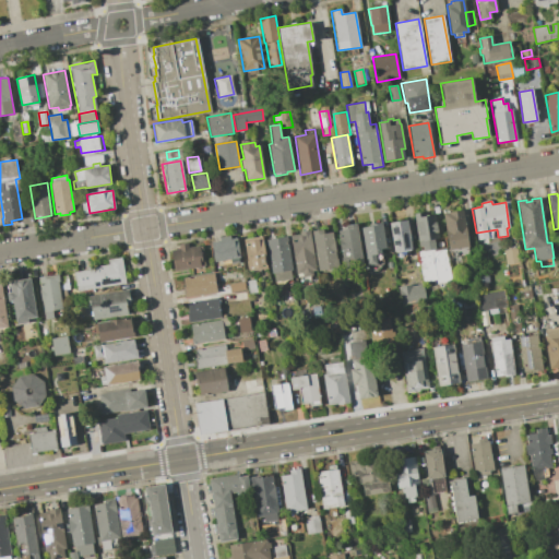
[(442,213),(463,210),(468,247),(449,250),(442,213)]
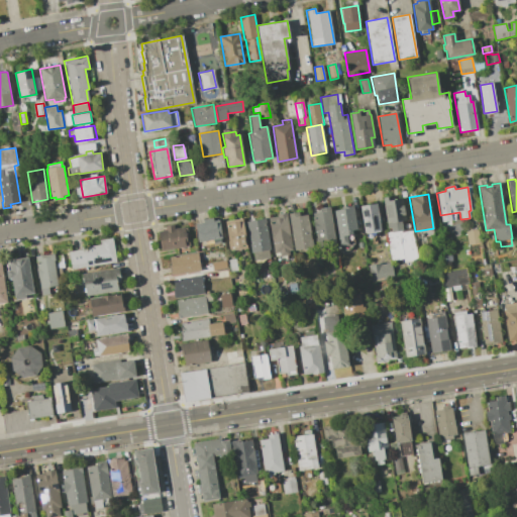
[(383,198),(394,196),(395,199),(402,198),(406,220),(401,221),(402,231),(388,233),(383,198)]
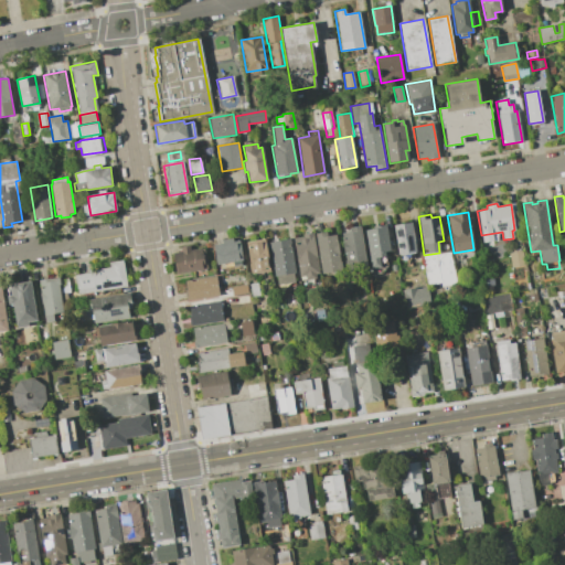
[(393,225),(412,222),(416,252),(414,252),(415,254),(400,256),(398,254),(397,254),(393,225)]
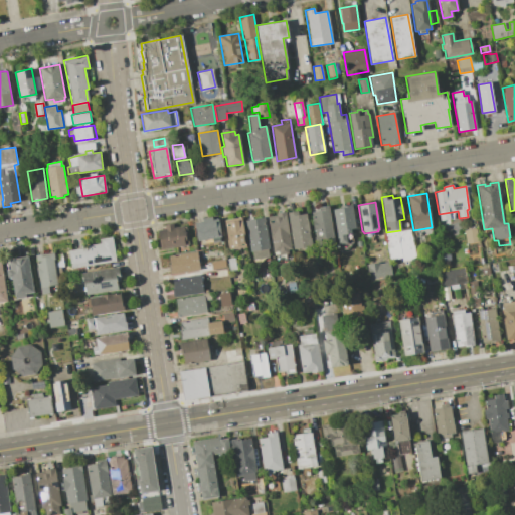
[(332,209),(344,208),(344,206),(352,204),(356,227),(351,228),(353,242),(347,249),(339,251),(332,209)]
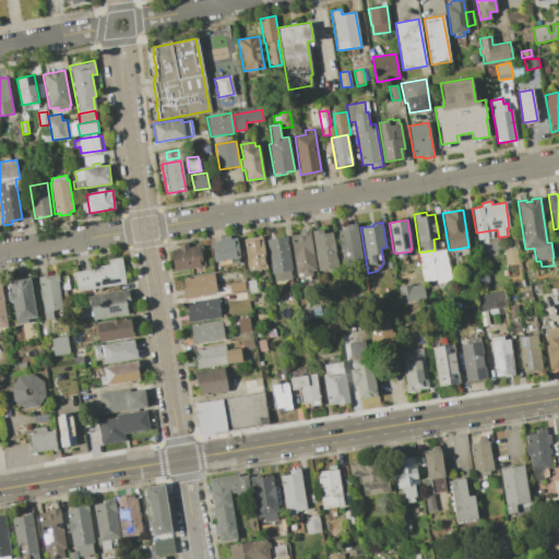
[(356,223),(363,264),(344,266),(341,251),(340,251),(339,239),(340,239),(339,232),(346,229),(345,225),(356,223)]
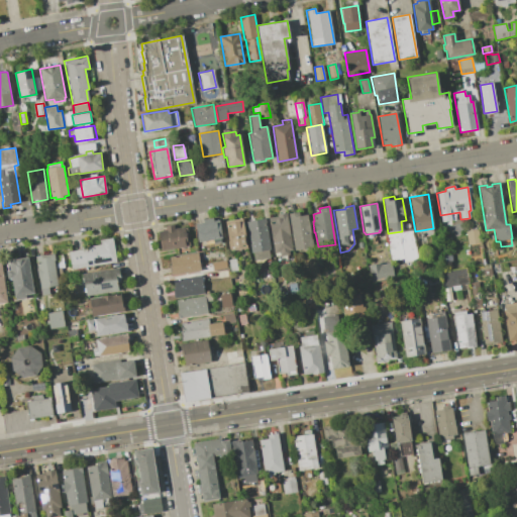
[(289,213),(298,212),(299,216),(307,214),(308,222),(309,221),(311,233),(310,233),(312,247),(294,250),(289,213)]
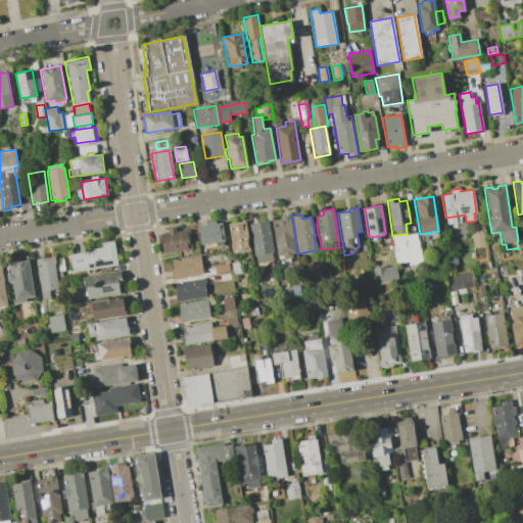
[(290,216),(296,252),(277,255),(271,221),(278,220),(278,218),(290,216)]
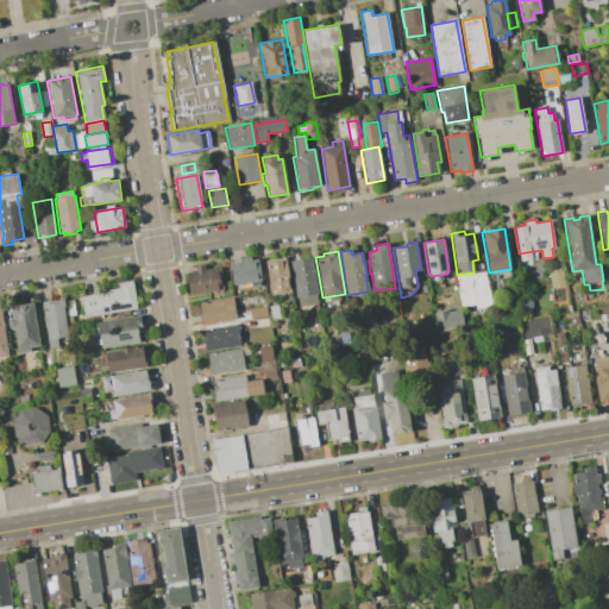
[(265,261),(271,259),(271,262),(280,261),(280,258),(286,257),(289,275),(287,275),(289,289),(281,290),(281,293),(270,295),(265,261)]
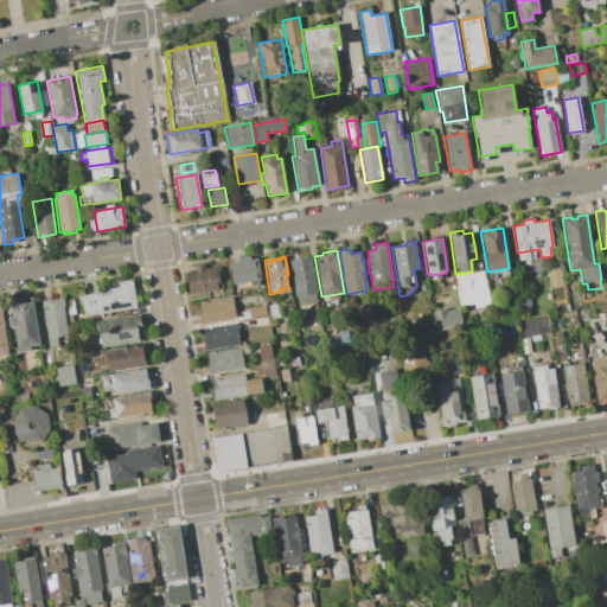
[(289,260),(313,256),(318,293),(315,293),(318,302),(302,305),(300,295),(295,296),(289,260)]
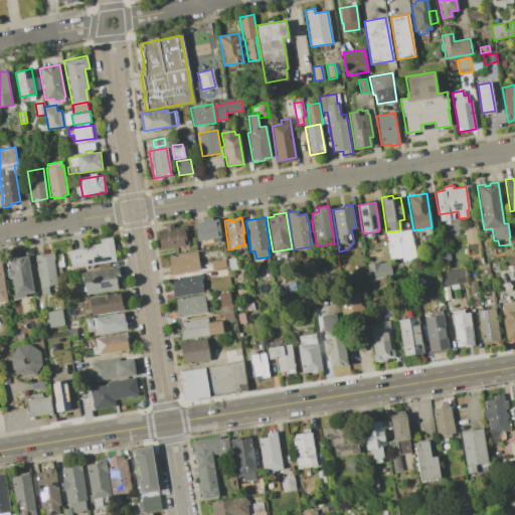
[(220,241),(213,242),(212,238),(197,240),(194,223),(218,219),(220,236),(219,237),(220,241)]
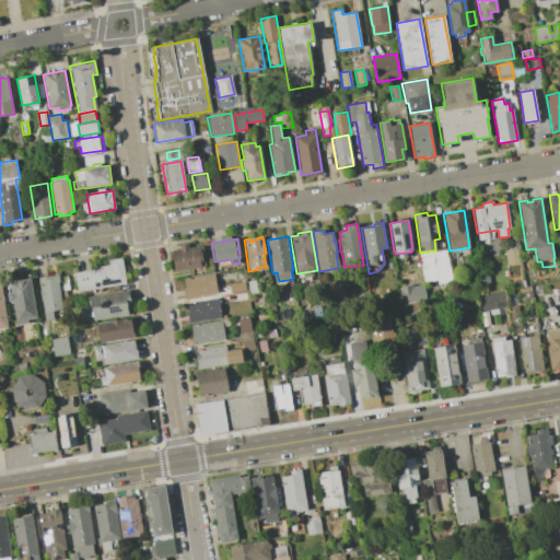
[(171,251),(179,249),(178,245),(188,244),(188,247),(202,245),(206,266),(174,270),(171,251)]
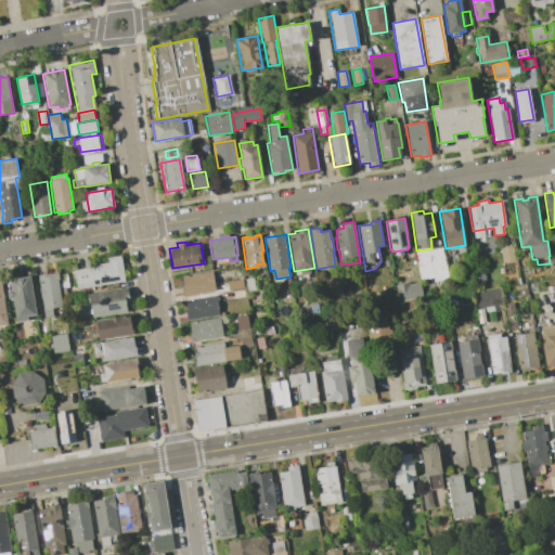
[(500,248),(514,246),(516,260),(502,262),(500,248)]
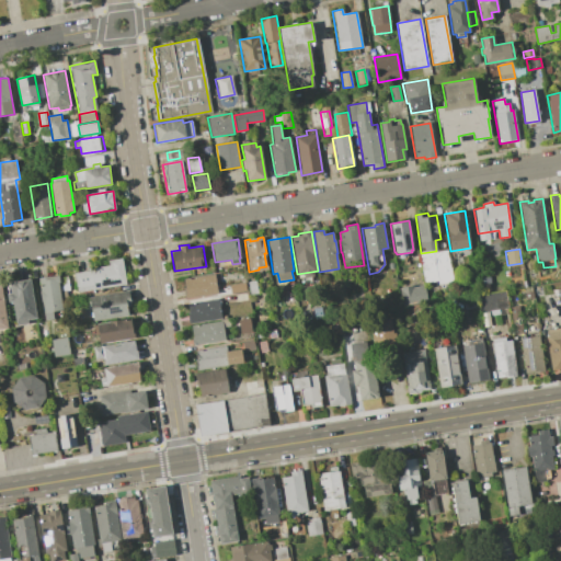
[(126,284),(77,293),(75,273),(88,271),(88,268),(109,265),(109,261),(122,259),(126,284)]
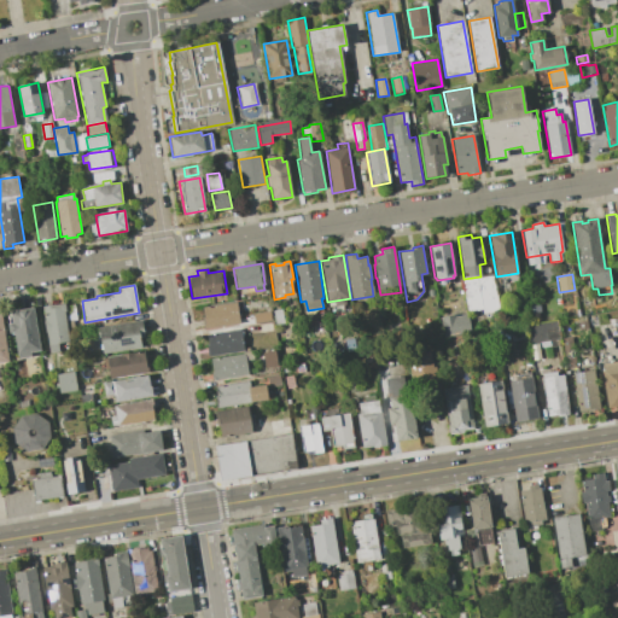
[(240,324),(204,330),(202,318),(204,318),(203,307),(237,302),(240,324)]
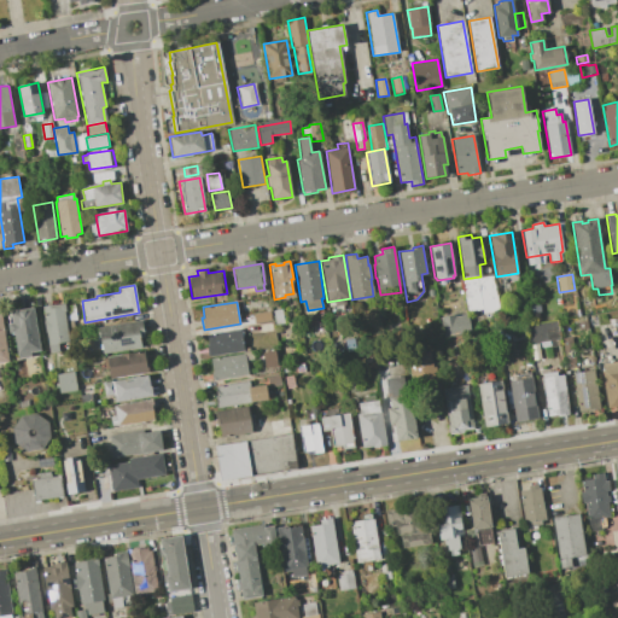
[(42,307),(64,303),(65,305),(68,321),(73,351),(50,355),(46,333),(45,333),(44,321),(45,320),(42,307)]
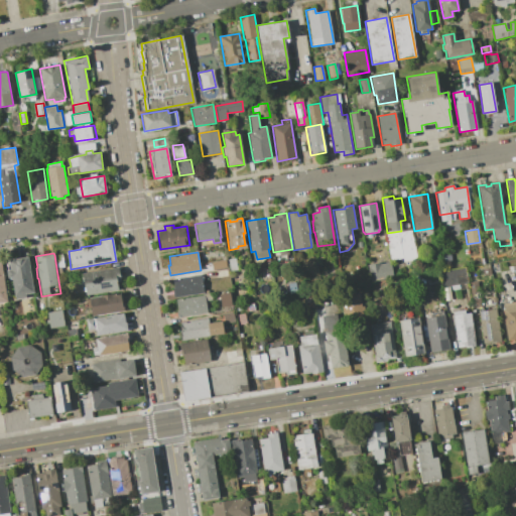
[(54,255),(62,254),(65,267),(56,268),(54,255)]
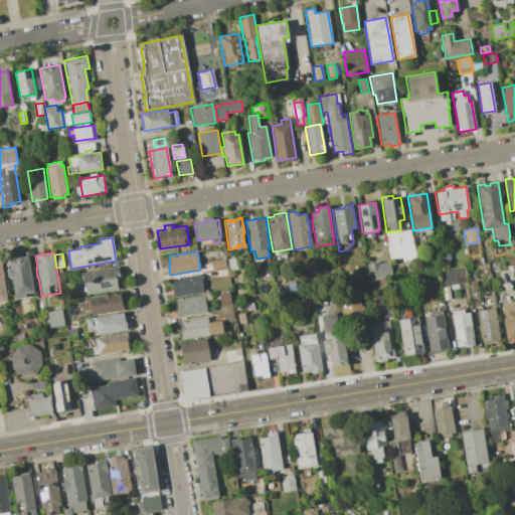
[(28,255),(34,292),(28,293),(29,297),(15,299),(11,278),(7,279),(6,270),(10,269),(8,260),(28,255)]
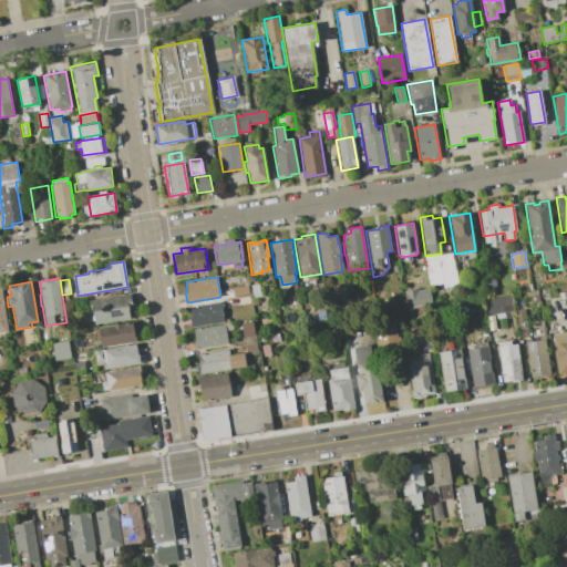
[(250,286),(258,284),(260,297),(253,299),(250,286)]
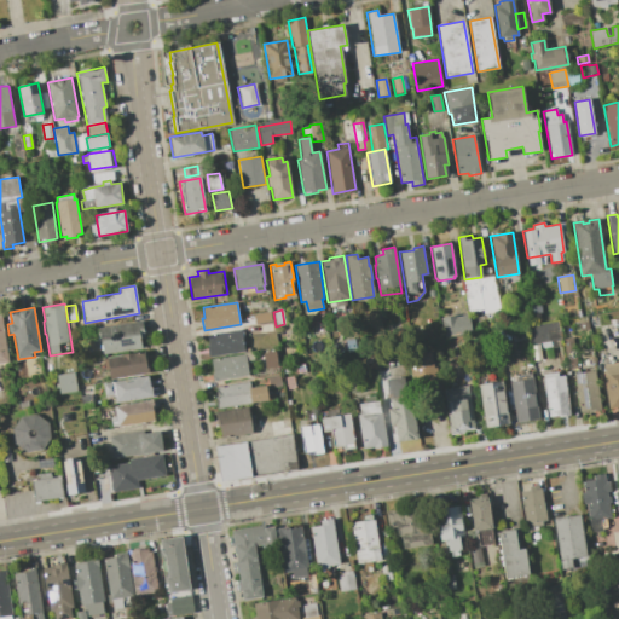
[(254,314),(271,312),(272,320),(255,324),(254,314)]
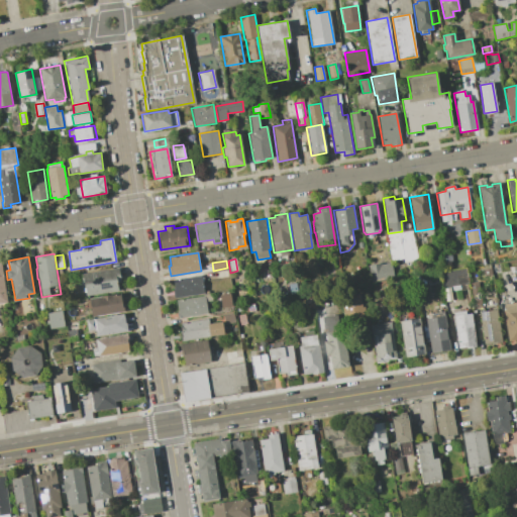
[(8,303),(0,304),(0,263),(1,263),(8,303)]
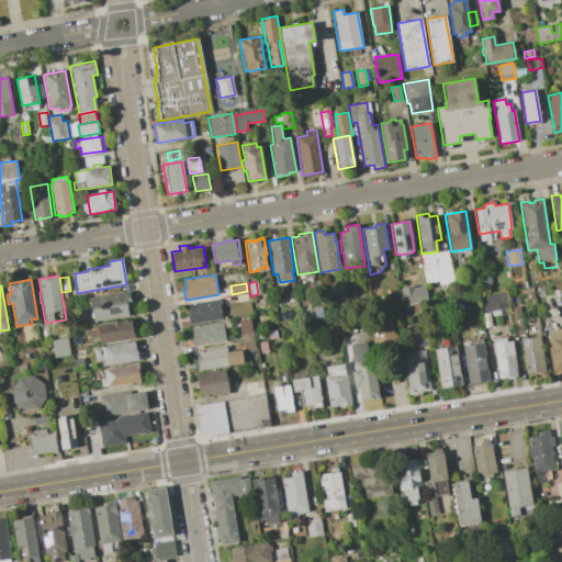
[(402,290),(424,287),(426,302),(404,305),(402,290)]
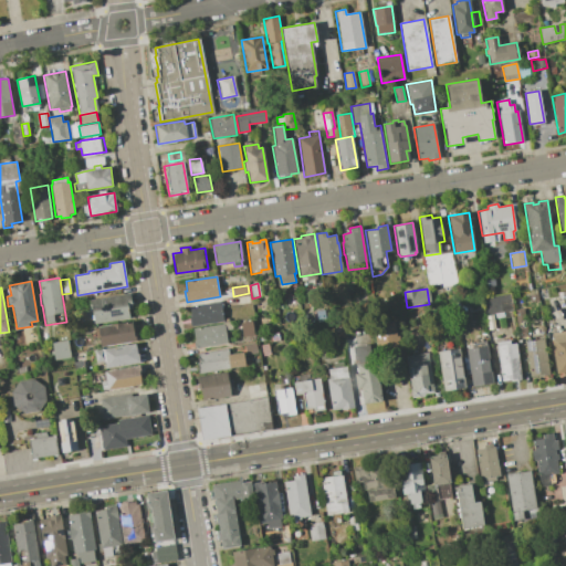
[(129,293),(133,308),(128,310),(129,318),(94,324),(91,305),(90,305),(88,300),(129,293)]
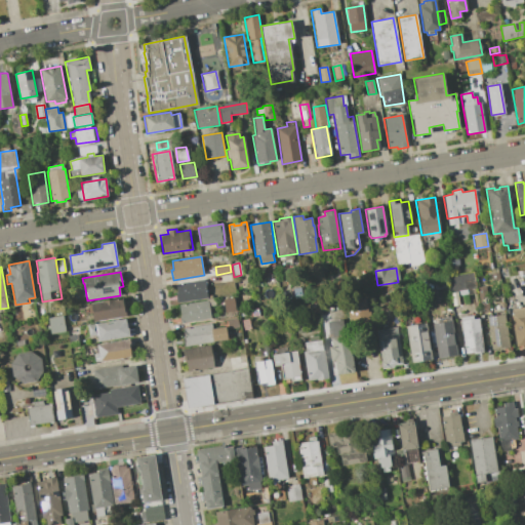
[(473,272),(476,288),(452,292),(449,275),(473,272)]
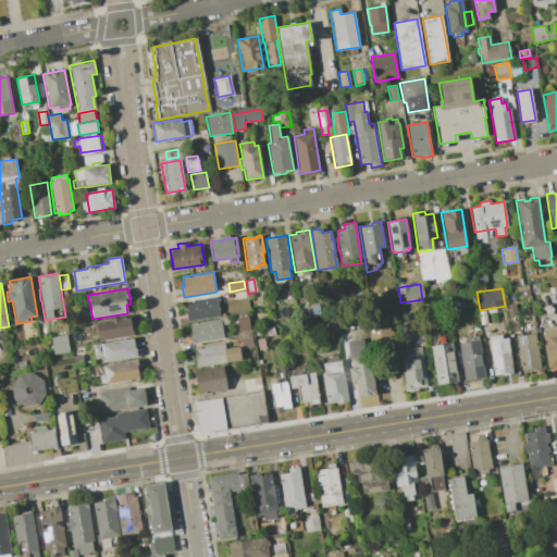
[(521,289),(530,288),(531,297),(522,298),(521,289)]
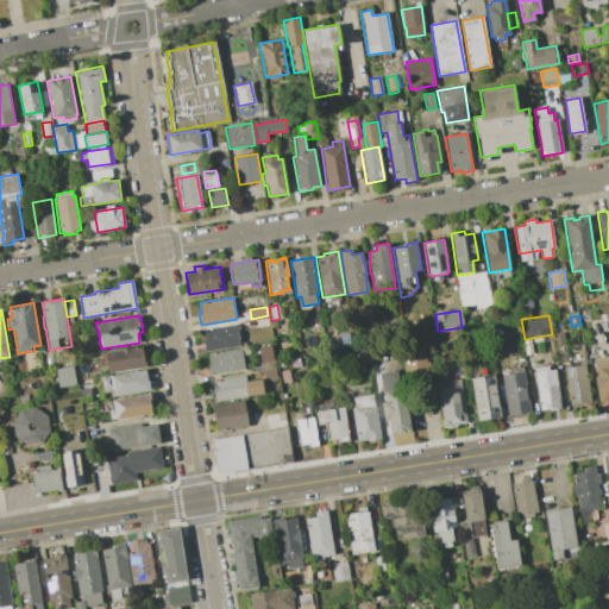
[(425,316),(427,332),(420,333),(416,318),(425,316)]
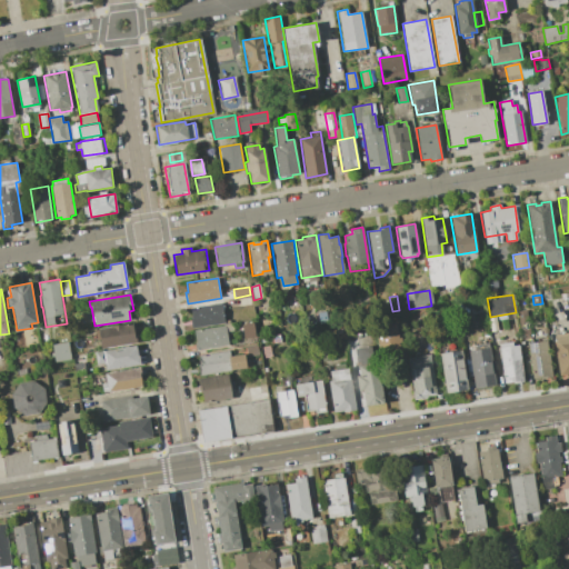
[(487,311),(472,313),(470,302),(485,300),(487,311)]
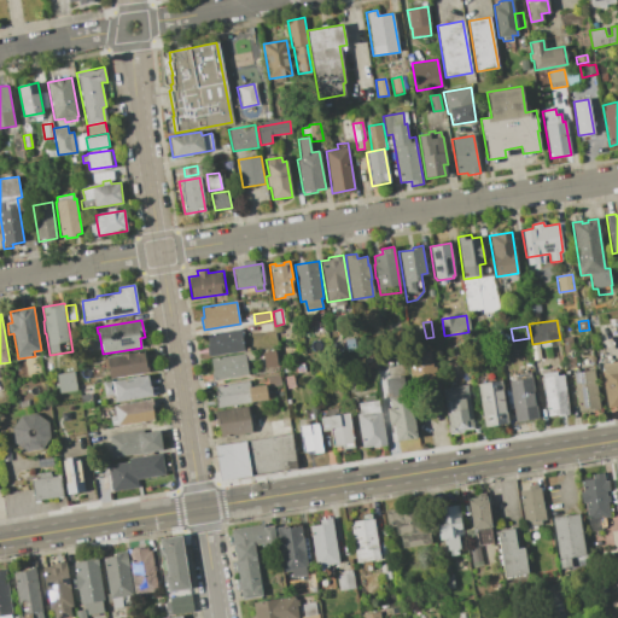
[(208,357),(205,344),(208,344),(207,334),(242,330),(245,351),(208,357)]
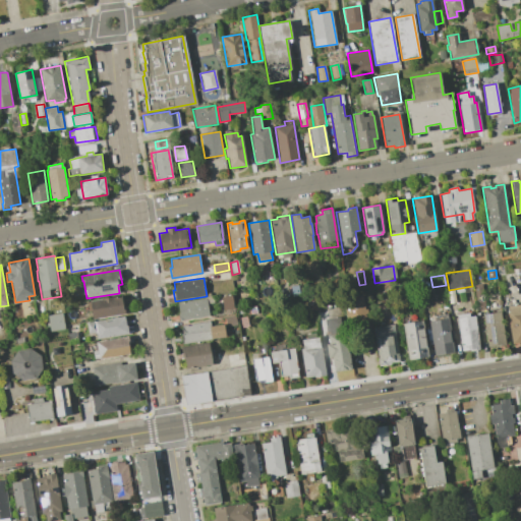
[(473,286),(482,284),(485,306),(484,306),(485,309),(477,310),(473,286)]
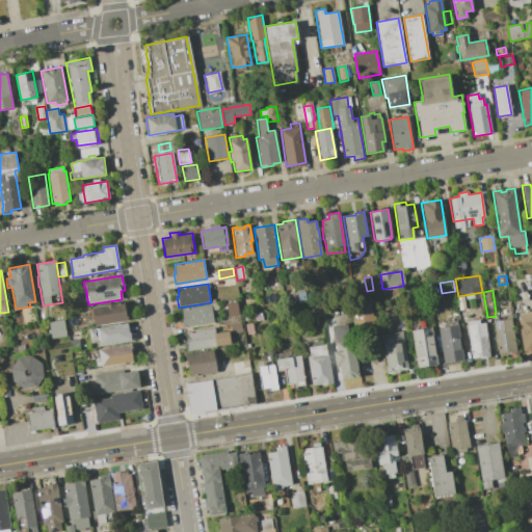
[(386,292),(393,291),(395,306),(388,307),(386,292)]
